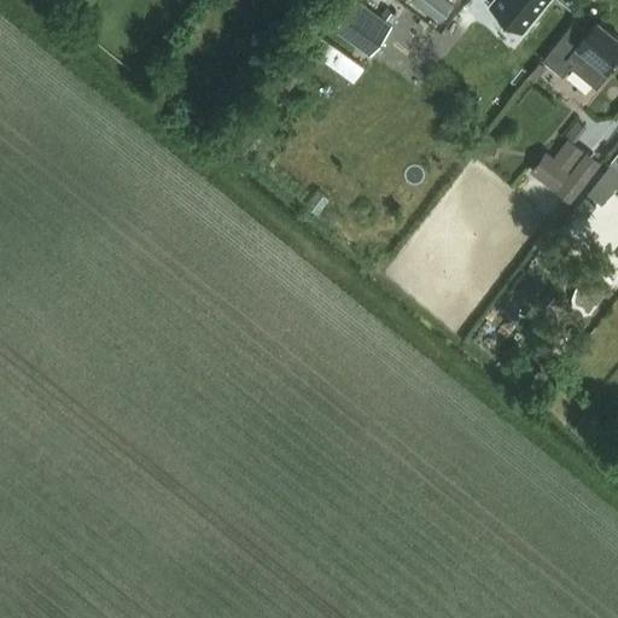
[(372,53),(392,25),(357,0),(356,0),(337,28),(372,53)]
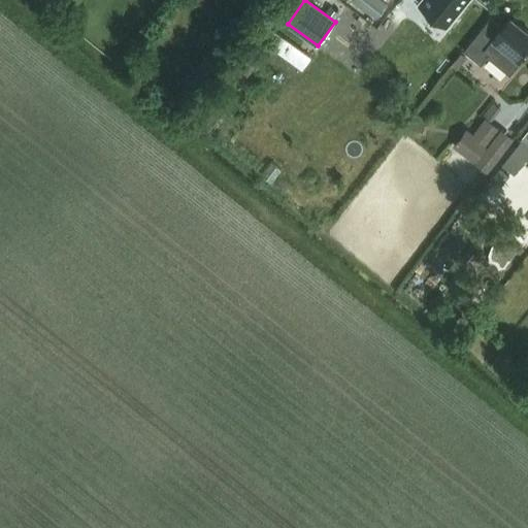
[(388,6),(381,0),(353,0),(354,0),(377,20),(388,6)]
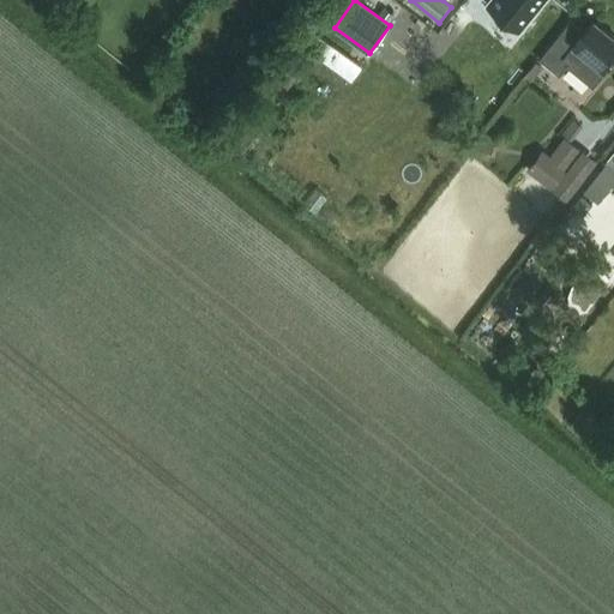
[(525,0),(529,2),(530,0),(500,0),(493,10),(505,19),(519,0),(525,0)]
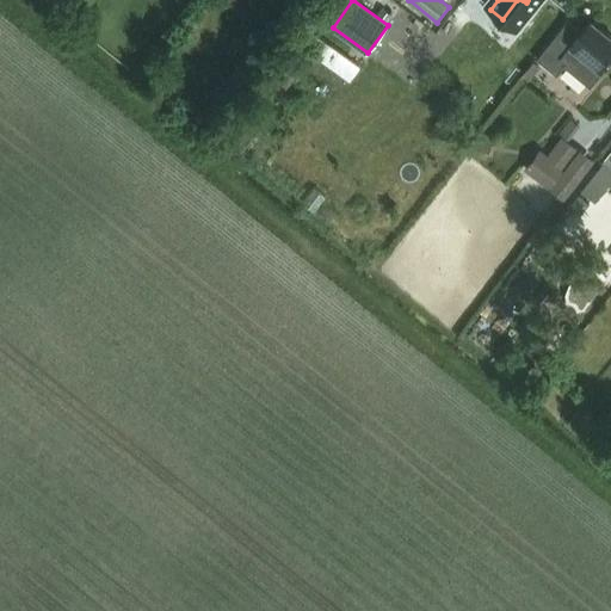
[(599,68),(610,53),(610,36),(591,19),(581,31),(569,20),(538,60),(556,74),(563,66),(591,88),(604,72),(599,68)]
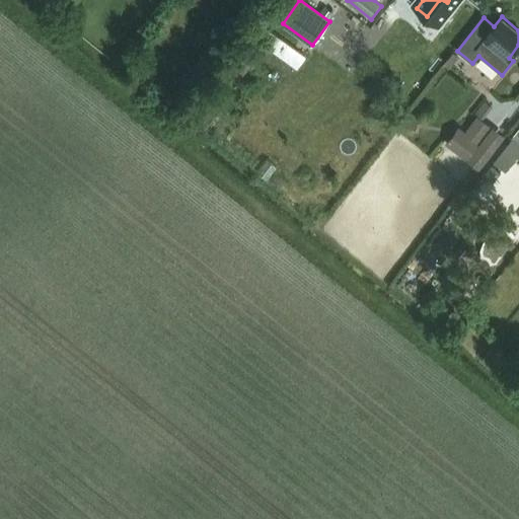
[(466,159),(491,127),(477,117),(466,132),(459,127),(446,145),(466,159)]
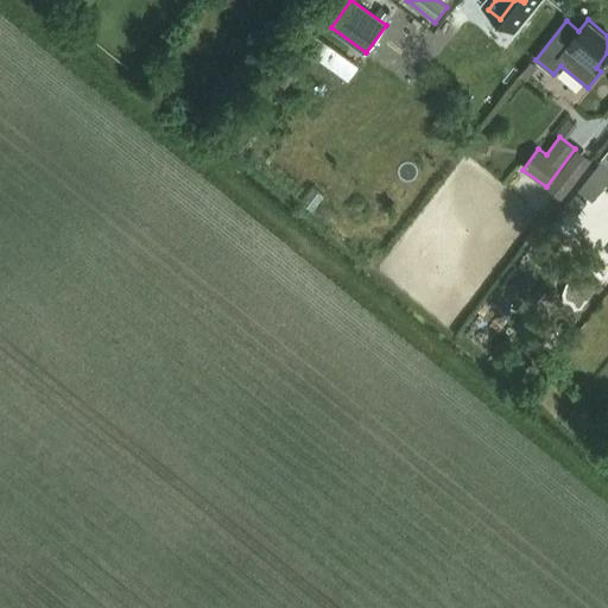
[(485,158),(488,146),(475,141),(470,153),(485,158)]
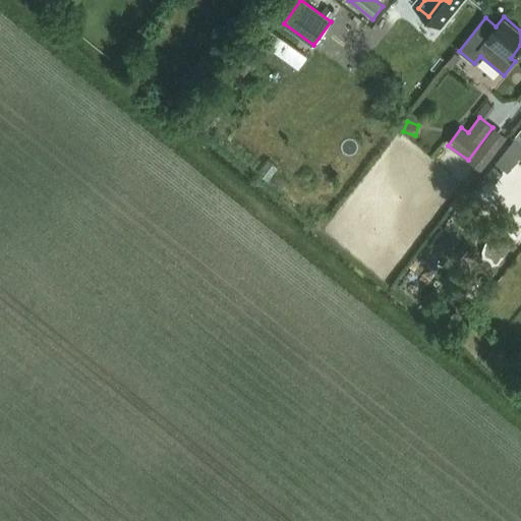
[(504,169),(520,148),(520,142),(515,138),(496,162),(504,169)]
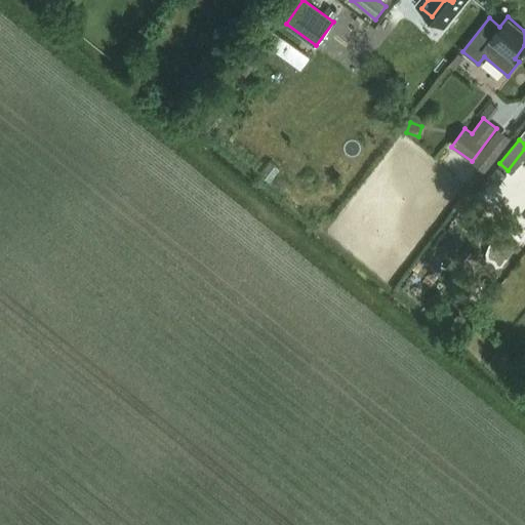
[(503,354),(496,362),(502,367),(510,359),(503,354)]
